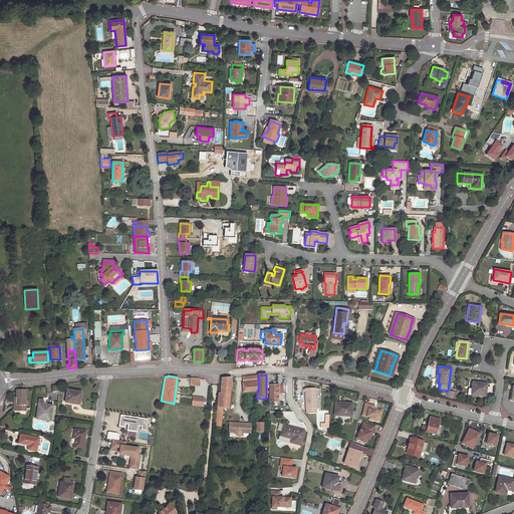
[(231,378),(222,378),(220,394),(218,393),(217,402),(229,402),(231,378)]
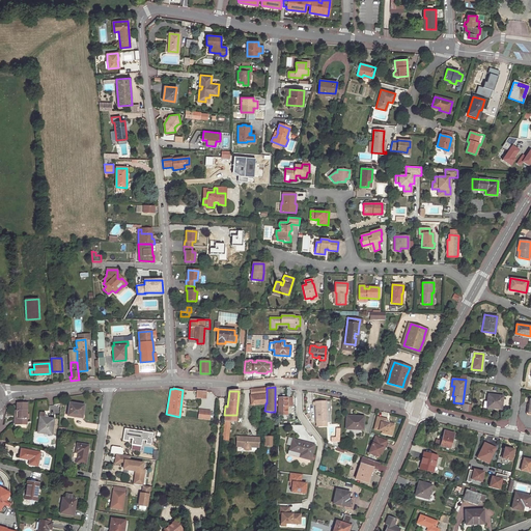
[(266,403),(266,396),(262,396),(263,393),(253,394),(253,406),(266,404),(266,403)]
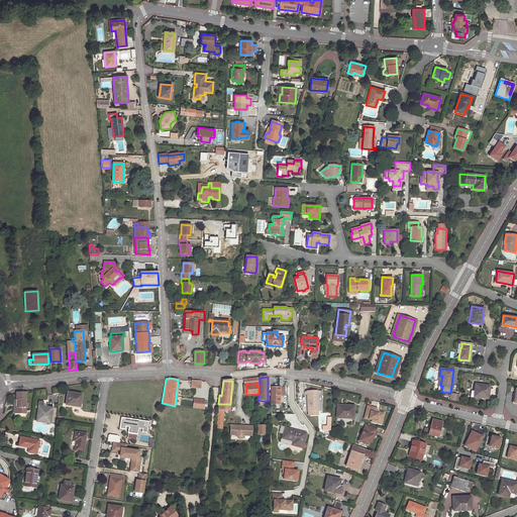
[(474,397),(487,399),(488,391),(489,391),(490,386),(476,384),(475,391),(471,391),(471,397),(474,398),(474,397)]
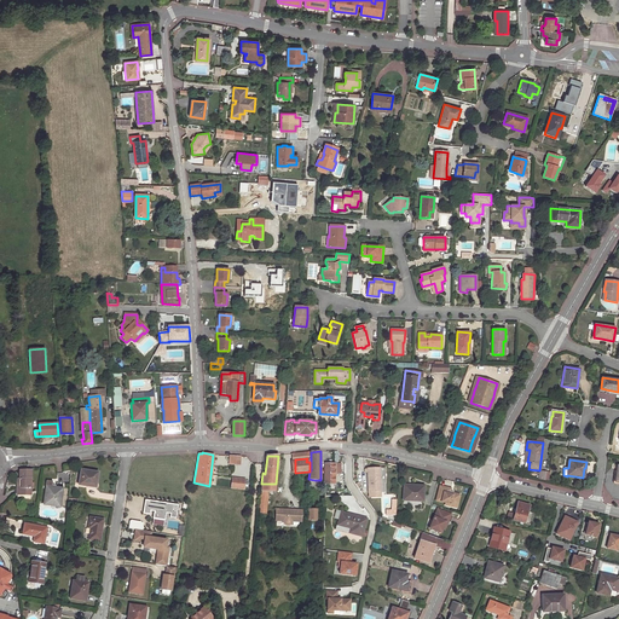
[(335,463),(325,463),(324,484),(335,484),(335,482),(335,474),(335,463)]
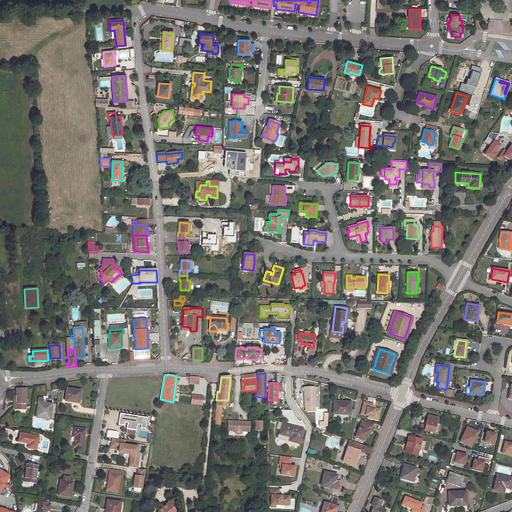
[(303,387),(304,407),(305,407),(306,407),(307,411),(315,411),(314,387),(303,387)]
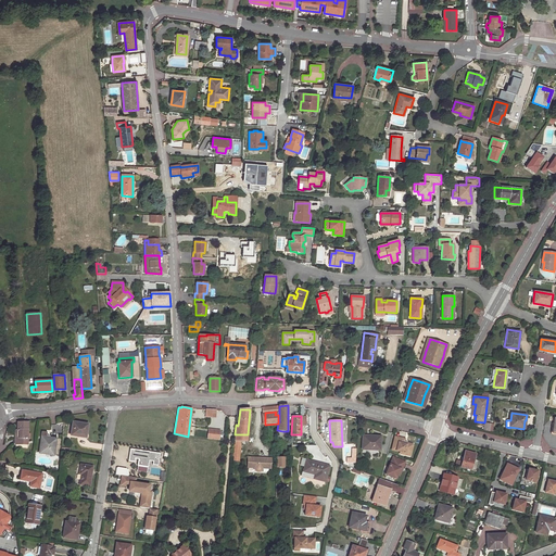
[(73,421),(71,434),(86,437),(88,425),(73,421)]
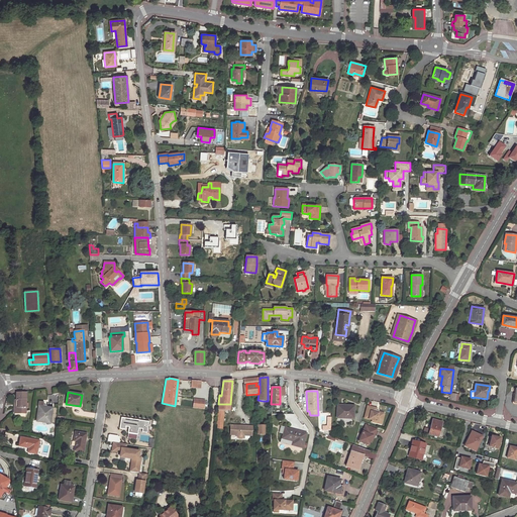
[(26,393),(16,393),(16,400),(14,400),(14,413),(25,413),(25,408),(26,403),(26,393)]
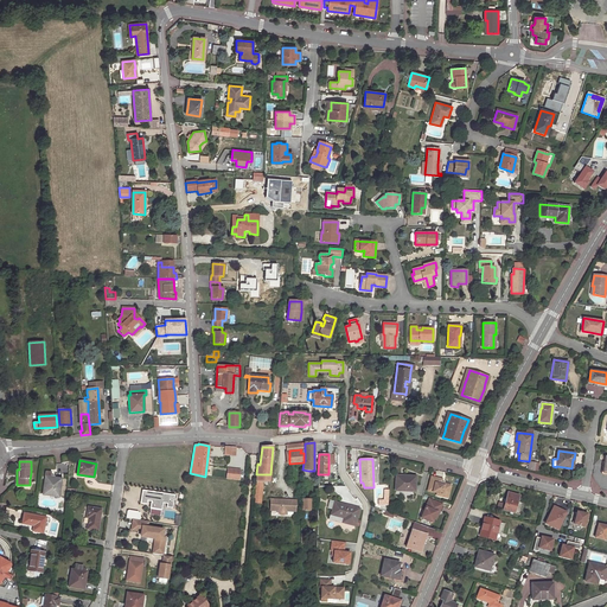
[(535,462),(529,461),(528,470),(537,471),(538,465),(535,464),(535,462)]
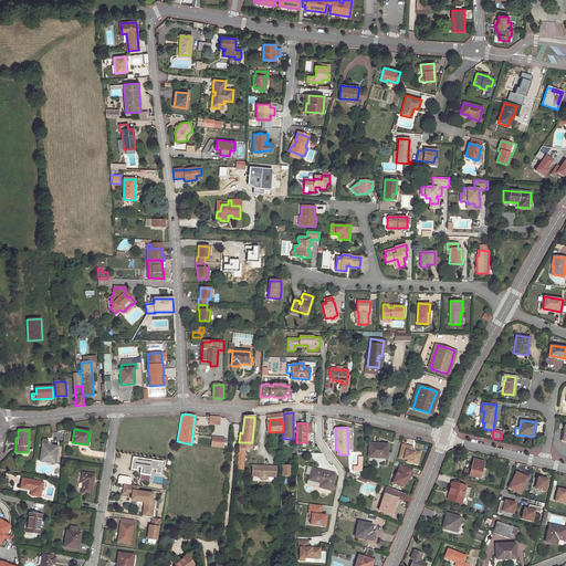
[(223,439),(212,438),(211,447),(223,448),(223,439)]
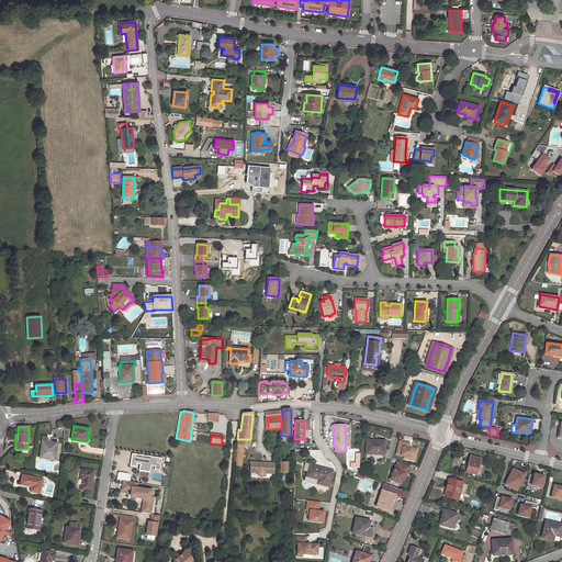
[(47,444),(47,442),(42,441),(40,458),(55,460),(57,446),(47,444)]
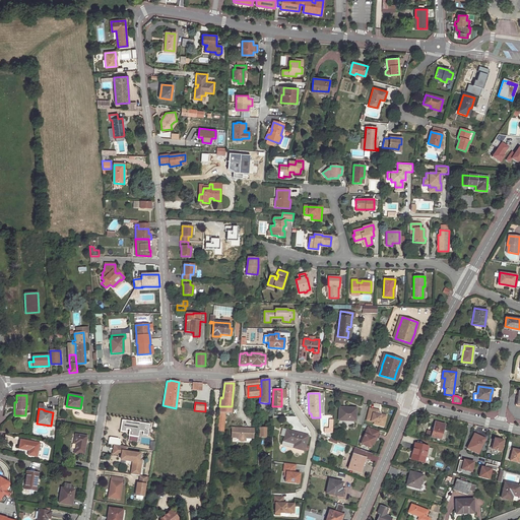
[(339,409),(338,419),(355,420),(355,408),(345,408),(345,409),(339,409)]
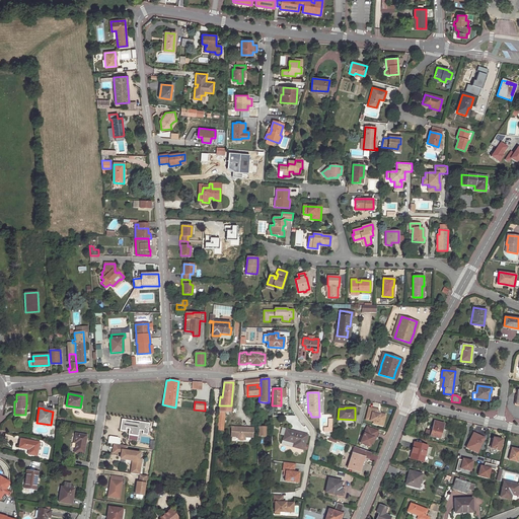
[(377,410),(368,408),(366,420),(377,422),(377,424),(382,425),(385,415),(379,414),(379,415),(376,414),(377,412),(377,410)]
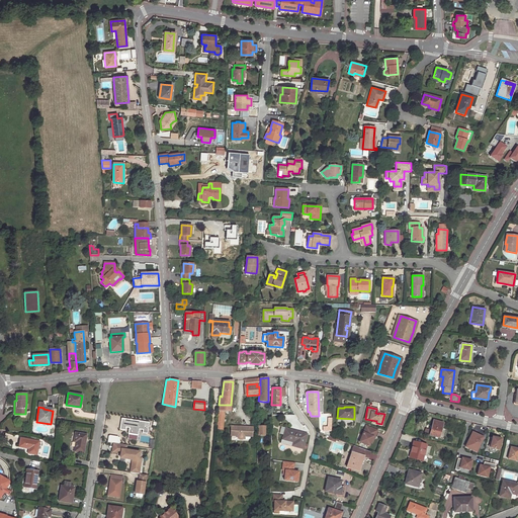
[(149,423),(121,419),(119,430),(125,431),(126,428),(128,428),(128,434),(138,435),(139,430),(143,430),(142,433),(147,434),(149,423)]
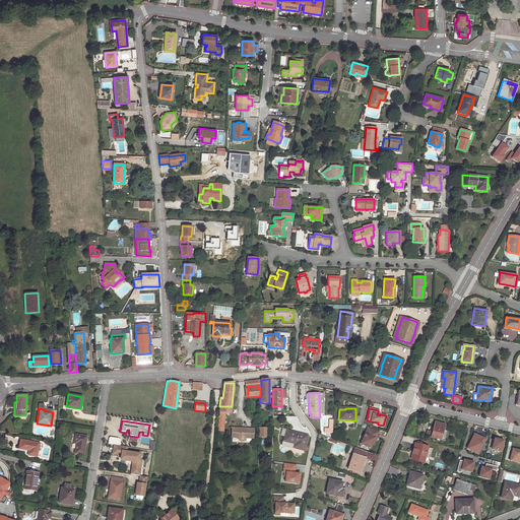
[(445,425),(435,421),(433,432),(431,437),(441,440),(445,425)]
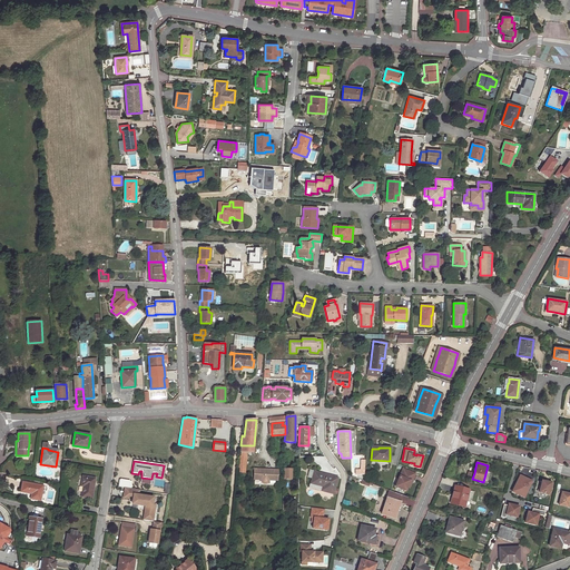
[(278,470),(254,469),(254,479),(262,480),(263,482),(264,483),(266,484),(269,483),(271,482),(271,480),(277,480),(278,470)]
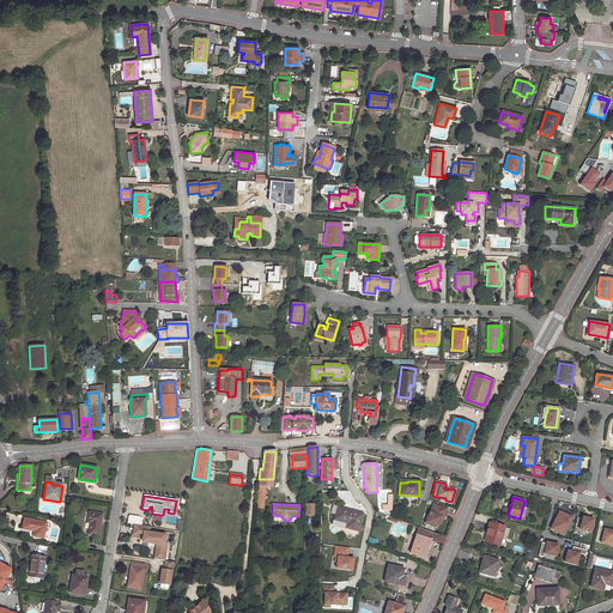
[(447,509),(434,504),(425,523),(432,526),(436,527),(438,522),(441,516),(443,517),(447,509)]
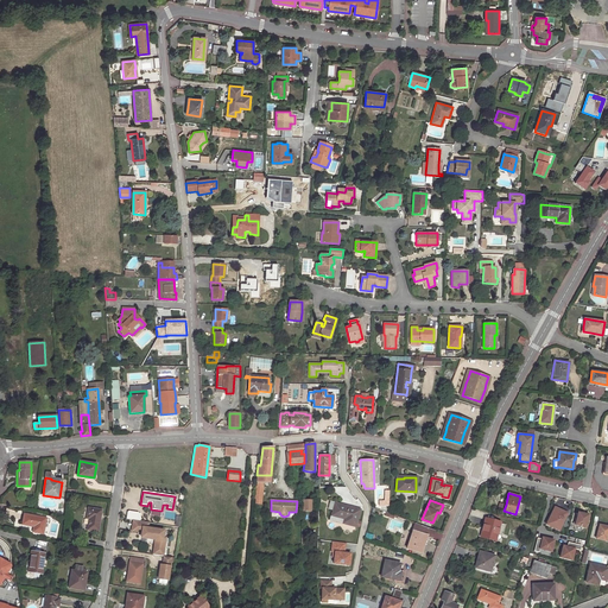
[(360,510),(335,504),(333,510),(330,520),(355,526),(356,526),(356,520),(360,510)]
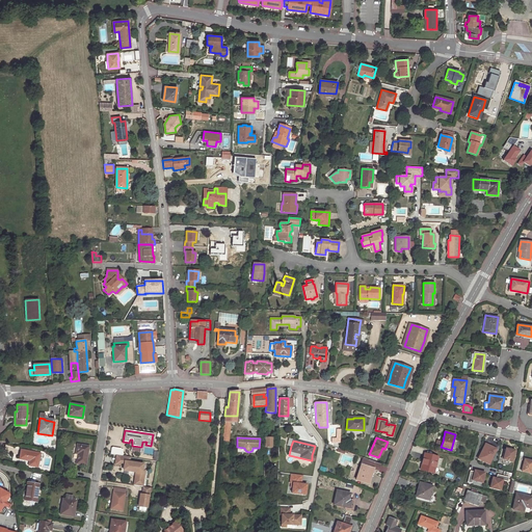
[(496,450),(485,444),(478,458),(489,463),(496,450)]
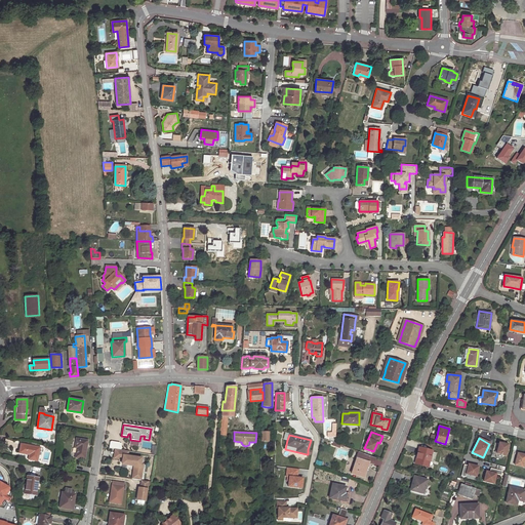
[(87,441),(76,439),(75,448),(77,448),(75,457),(84,458),(87,441)]
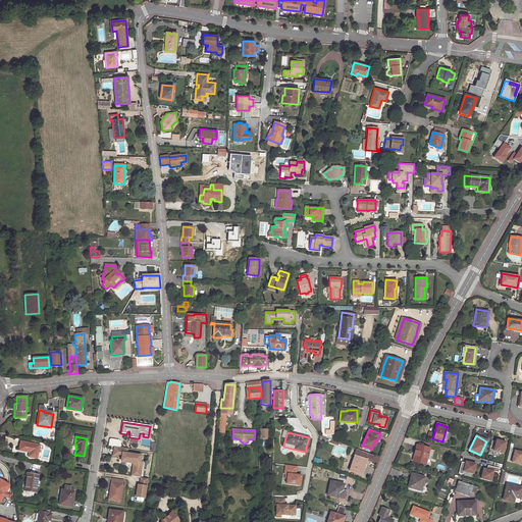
[(505,442),(497,440),(494,451),(503,453),(505,442)]
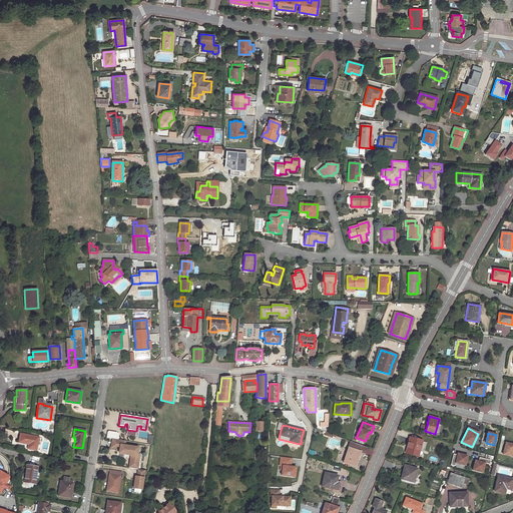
[(39,437),(20,434),(19,443),(28,445),(28,449),(36,451),(39,437)]
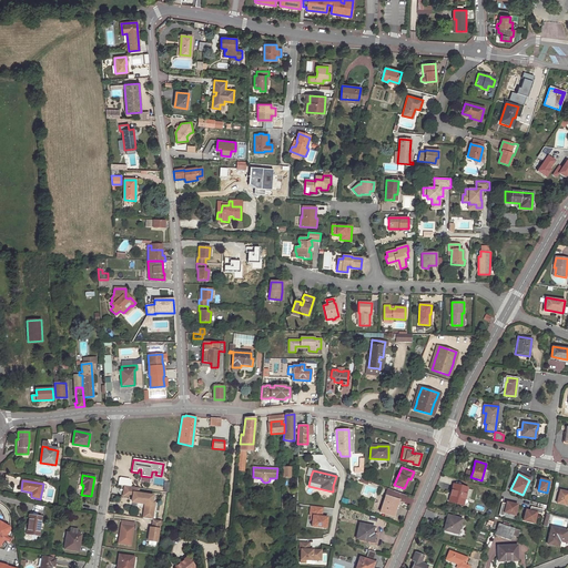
[(454,484),(448,501),(463,505),(467,488),(454,484)]
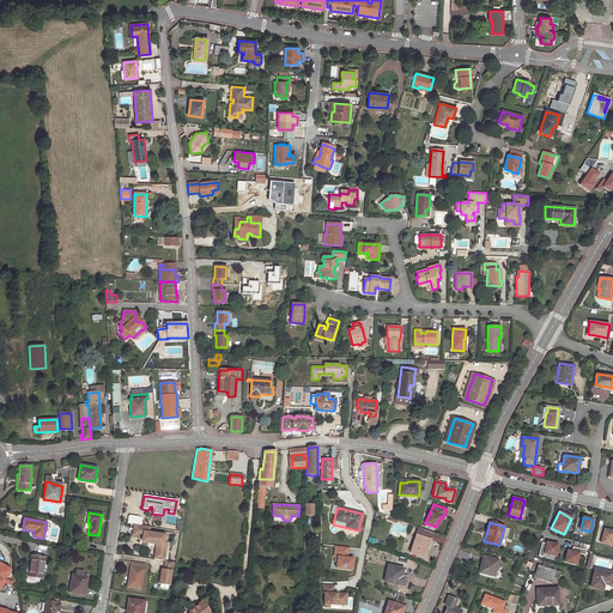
[(144,534),(145,526),(134,525),(133,535),(138,536),(138,533),(144,534)]
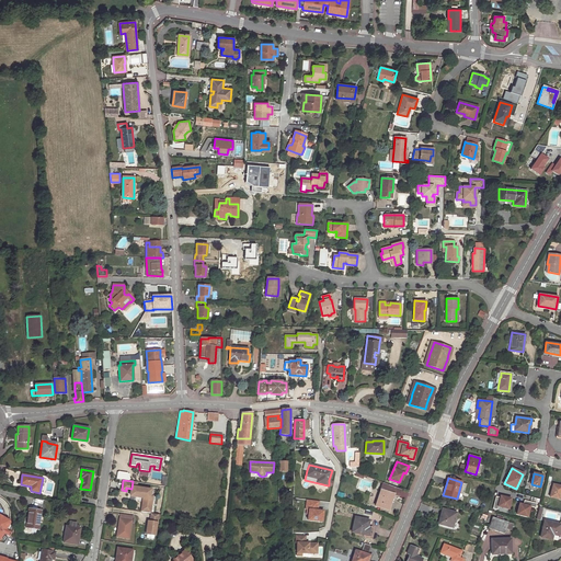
[(137,482),(133,481),(132,489),(130,495),(144,497),(142,503),(151,504),(152,499),(149,499),(150,495),(150,490),(136,488),(137,482)]
